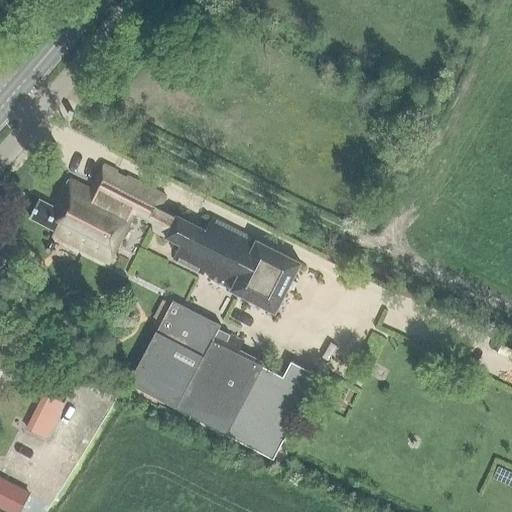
[(39,141),(32,151),(46,160),(53,149),(39,141)]
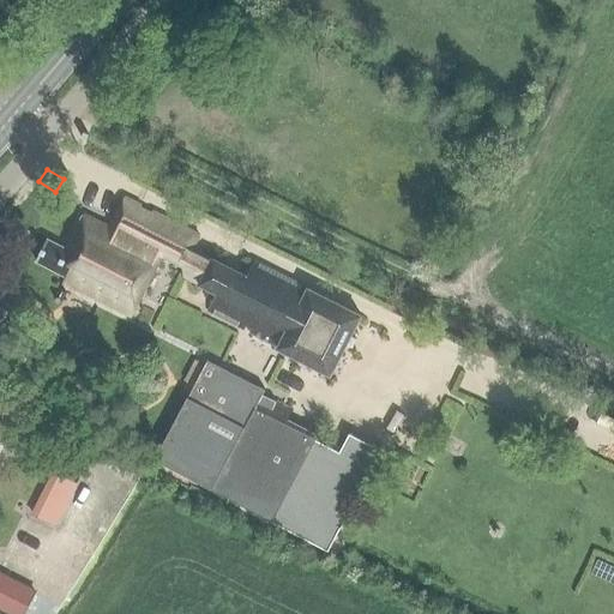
[(182,276),(198,284),(215,293),(206,311),(276,347),(276,348),(329,374),(360,314),(307,288),(253,260),(246,276),(211,258),(211,259),(191,250),(198,235),(151,211),(150,214),(139,208),(140,205),(124,197),(109,223),(115,226),(113,229),(83,215),(65,250),(46,240),(35,262),(65,276),(61,282),(130,317),(161,256),(181,265),(182,276)]
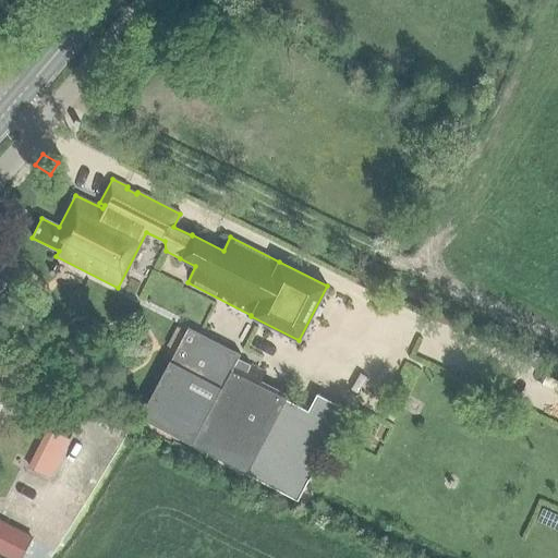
[(237,359),(239,354),(186,327),(166,366),(137,422),(245,476),(246,474),(286,399),(293,385),(284,380),(279,390),(261,380),(266,372),(251,364),(250,366),(237,359)]
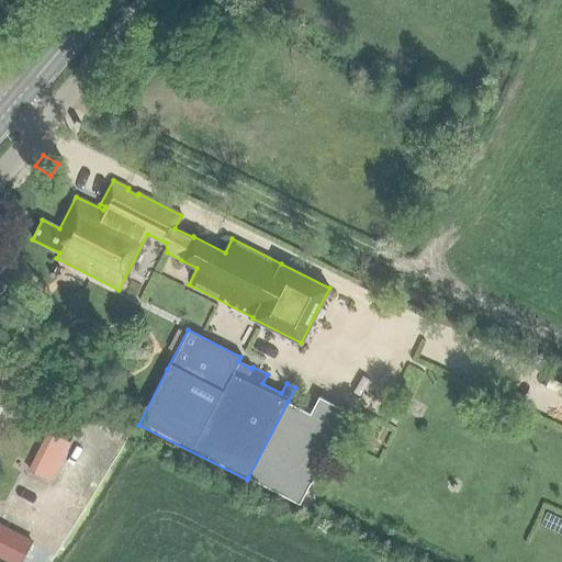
[(248,478),(299,504),(348,412),(319,397),(311,415),(288,402),(248,478)]
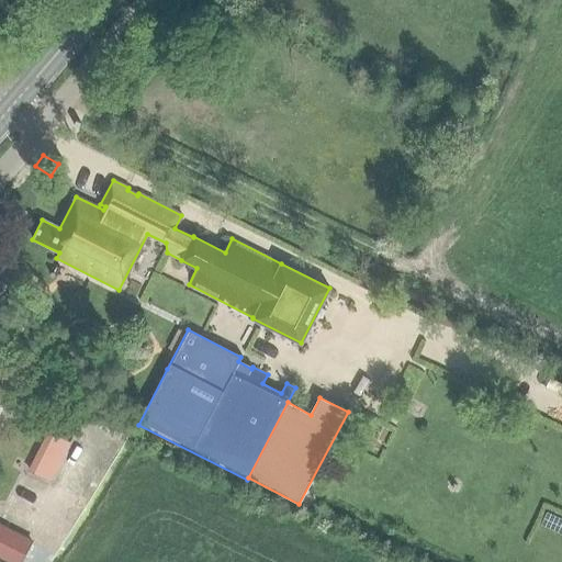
[(31,407),(24,420),(40,429),(47,415),(31,407)]
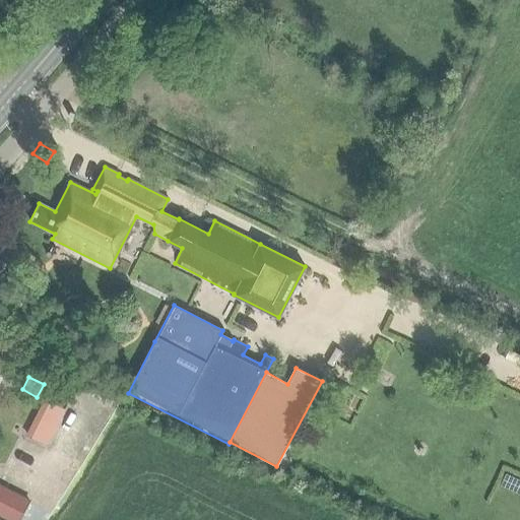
[(54,444),(70,406),(49,397),(33,434),(54,444)]
